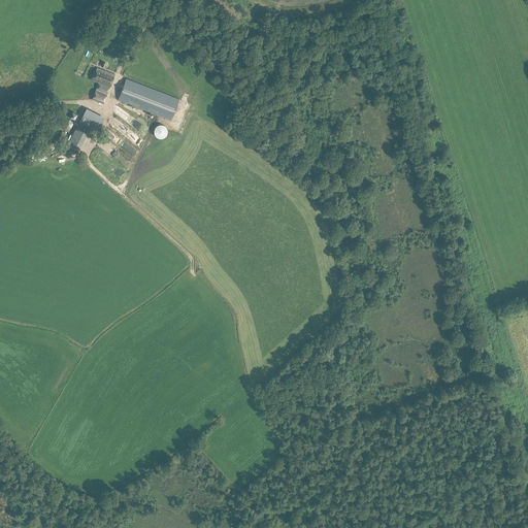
[(119,22),(118,24),(120,25),(128,29),(130,25),(122,21),(121,23),(119,22)]
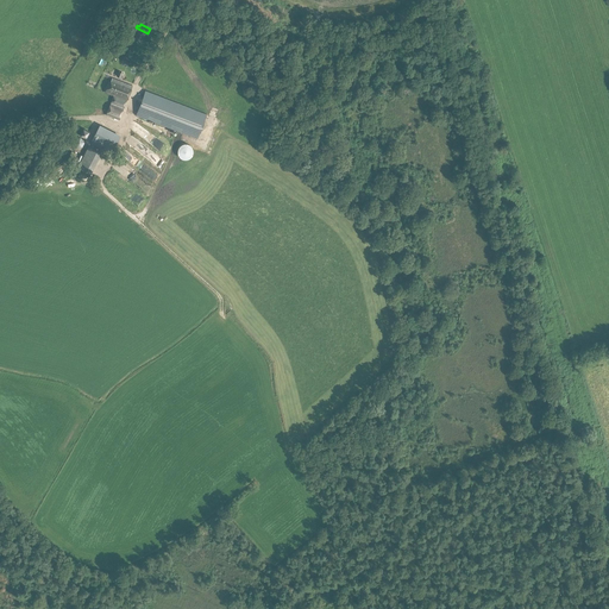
[(113,96),(126,101),(132,86),(112,79),(106,93),(113,96)]
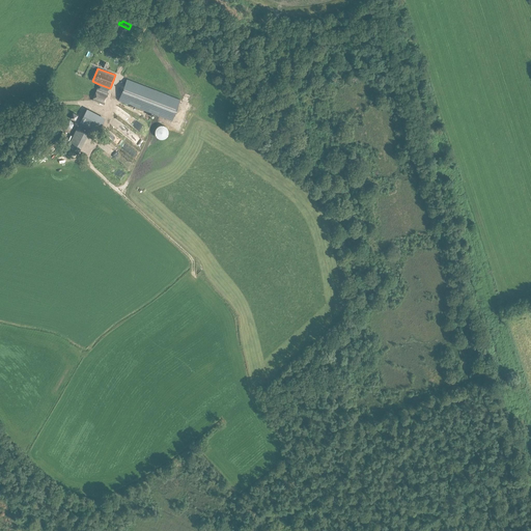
[(179,100),(163,93),(127,79),(118,101),(171,121),(179,100)]
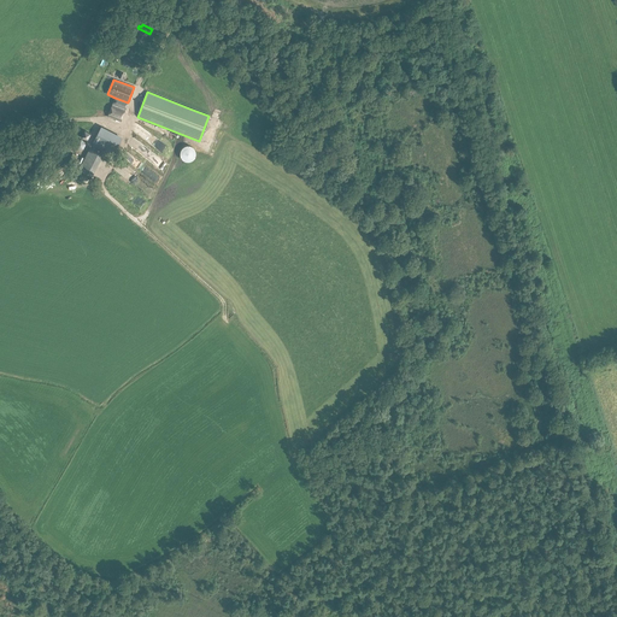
[(128,103),(115,98),(112,104),(125,109),(128,103)]
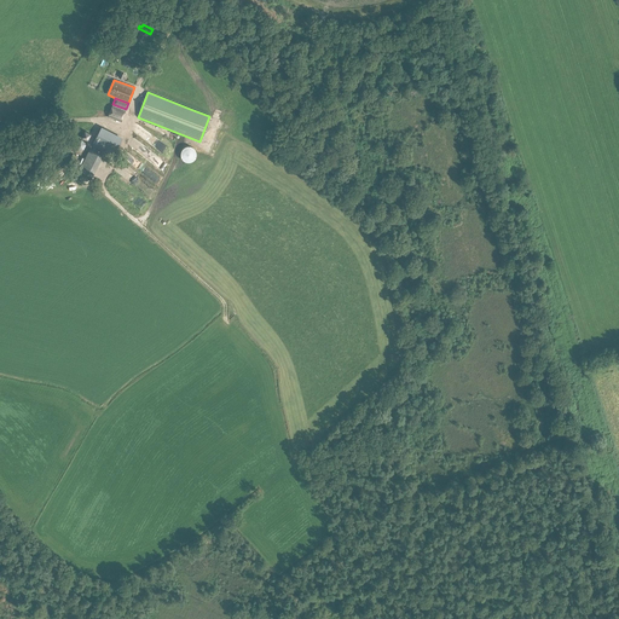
[(121,122),(126,109),(113,104),(108,116),(121,122)]
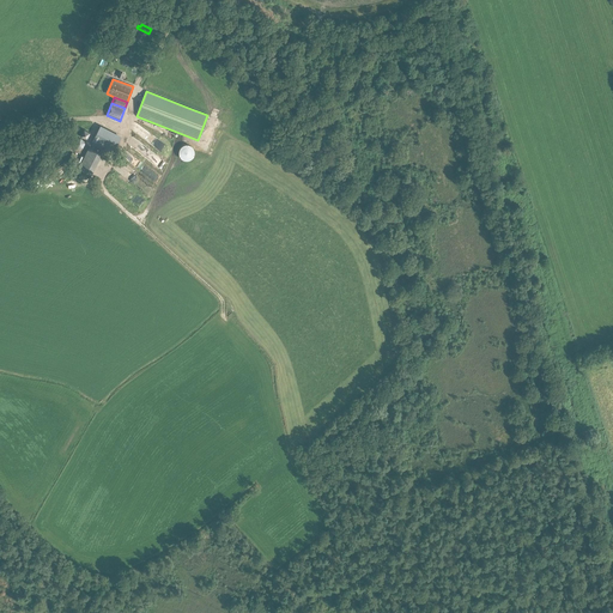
[(138,123),(133,128),(144,137),(147,132),(138,123)]
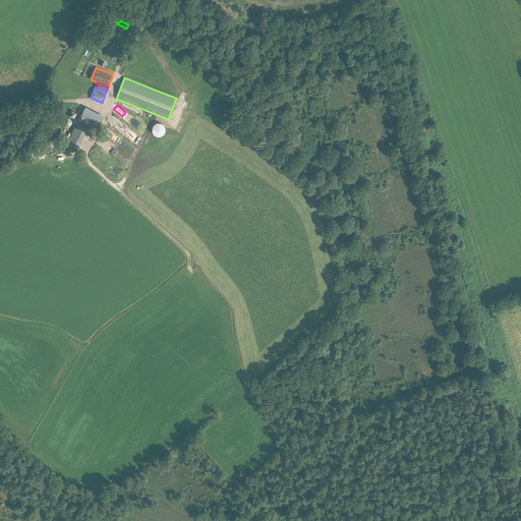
[(104,116),(85,107),(79,120),(97,129),(104,116)]
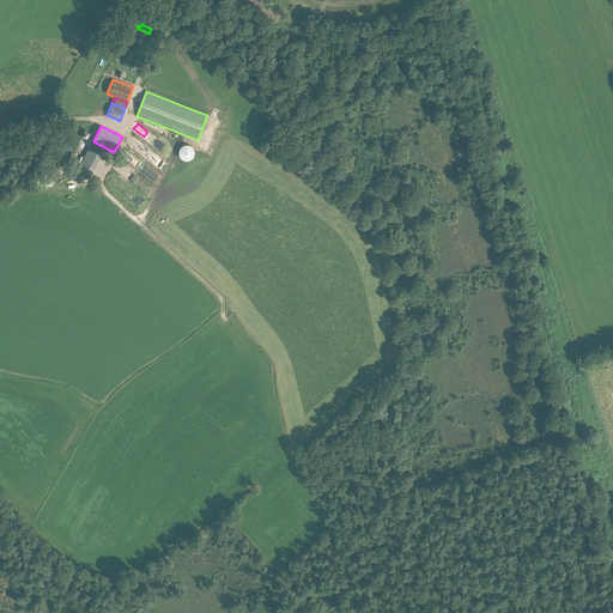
[(127,143),(158,170),(164,164),(132,137),(127,143)]
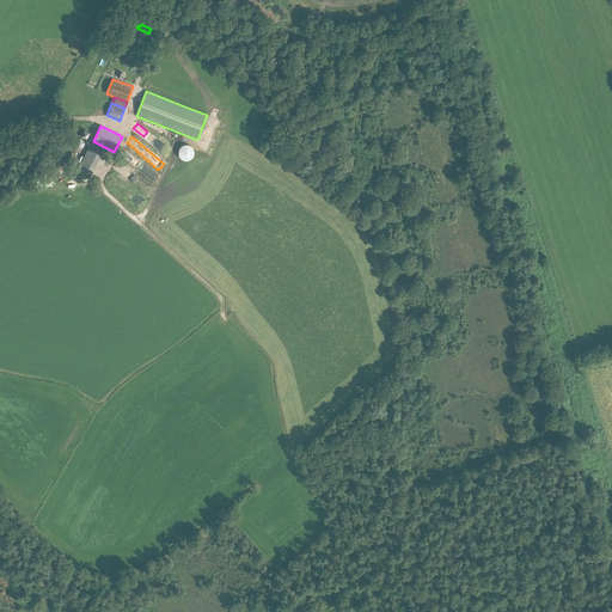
[(195,153),(195,152),(194,151),(194,150),(194,148),(193,147),(191,146),(190,146),(190,145),(189,145),(188,145),(187,145),(185,145),(184,145),(183,145),(182,146),(181,147),(179,148),(179,150),(179,151),(179,152),(179,153),(179,154),(179,155),(181,157),(181,158),(182,158),(182,159),(183,159),(184,159),(184,160),(185,160),(187,160),(188,160),(189,159),(190,159),(191,158),(193,158),(193,157),(194,157),(194,155),(194,154),(195,153)]
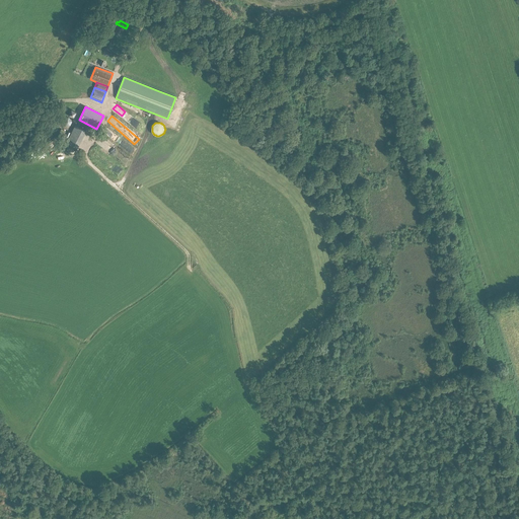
[(87,132),(76,125),(68,139),(79,145),(87,132)]
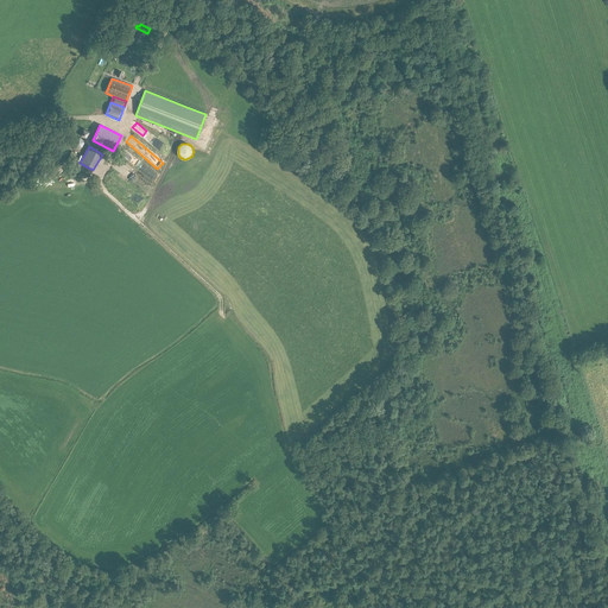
[(151,181),(156,176),(137,158),(132,164),(151,181)]
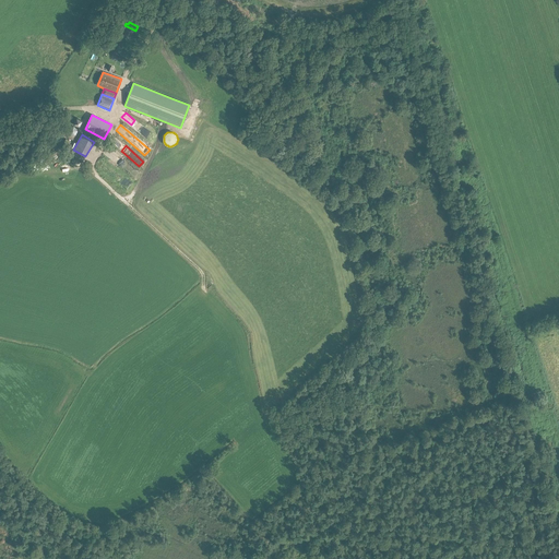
[(95,165),(118,180),(122,174),(99,158),(95,165)]
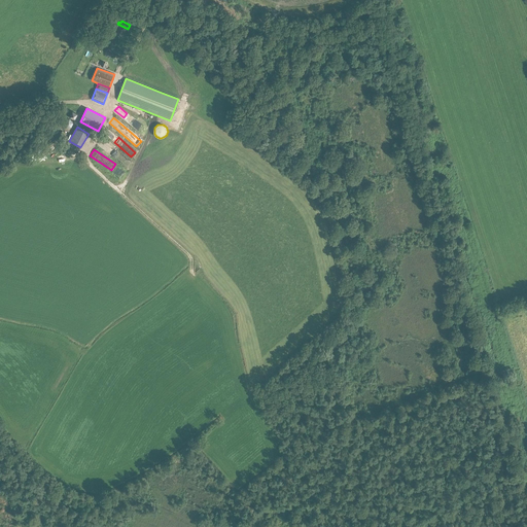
[(115,168),(111,173),(117,179),(123,174),(115,168)]
